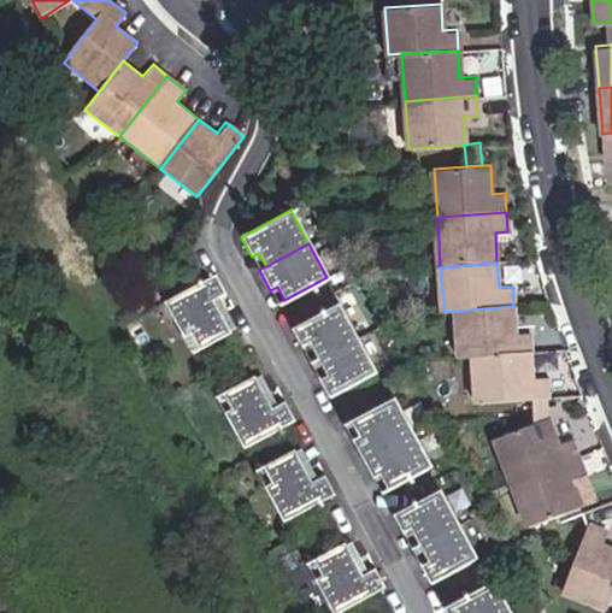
[(224,292),(213,273),(163,301),(182,335),(188,331),(196,348),(229,330),(211,299),(224,292)]
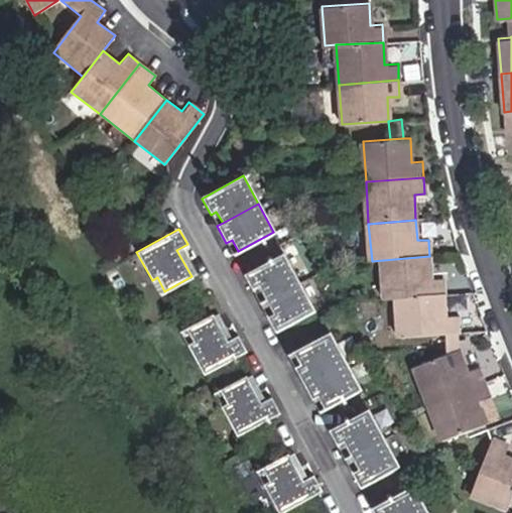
[(300,281),(285,253),(244,275),(252,291),(258,288),(264,300),(300,281)]
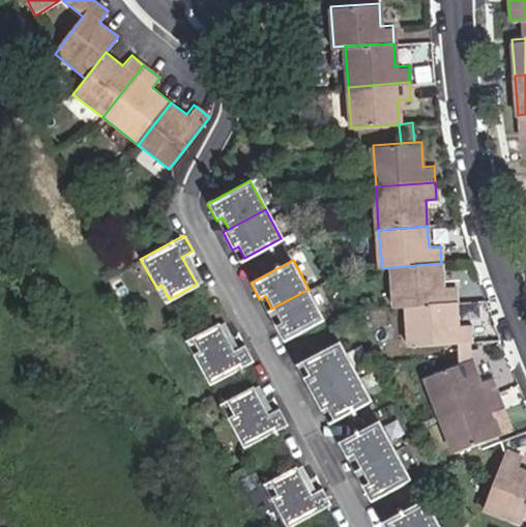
[(397,306),(407,305),(457,301),(456,285),(442,286),(441,263),(393,267),(397,306)]
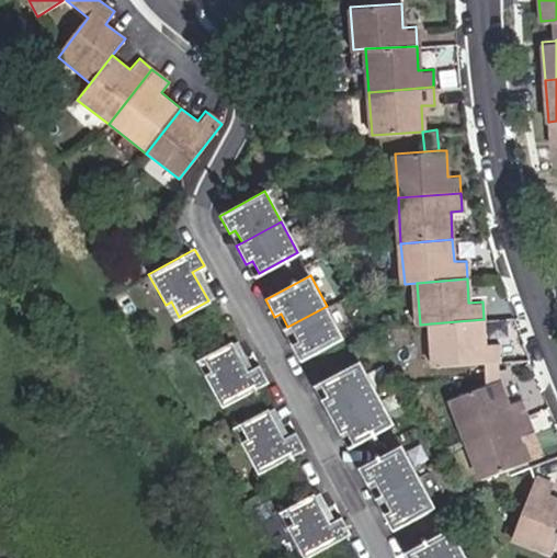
[(327,306),(287,327),(295,340),(288,343),(298,361),(343,336),(327,306)]
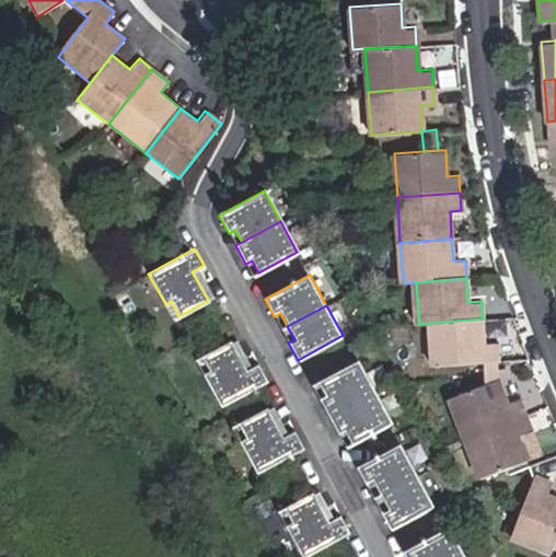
[(433,366),(485,362),(497,361),(496,343),(484,343),(483,318),(430,323),(433,366)]
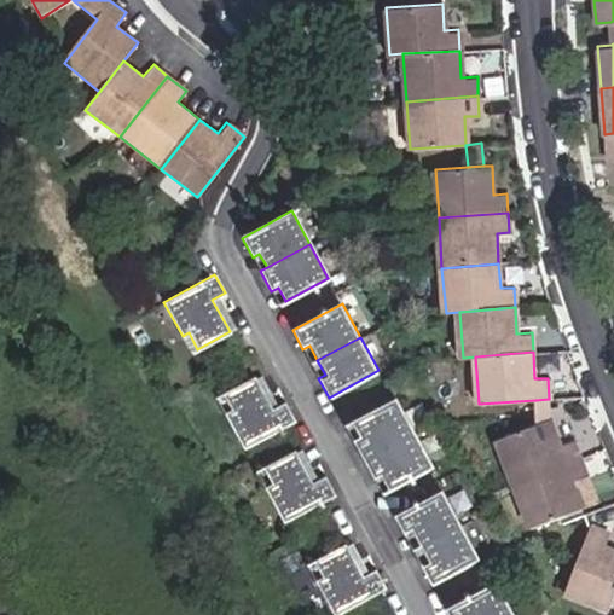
[(271,408),(254,377),(222,394),(231,410),(225,413),(242,448),(294,421),(284,402),(271,408)]
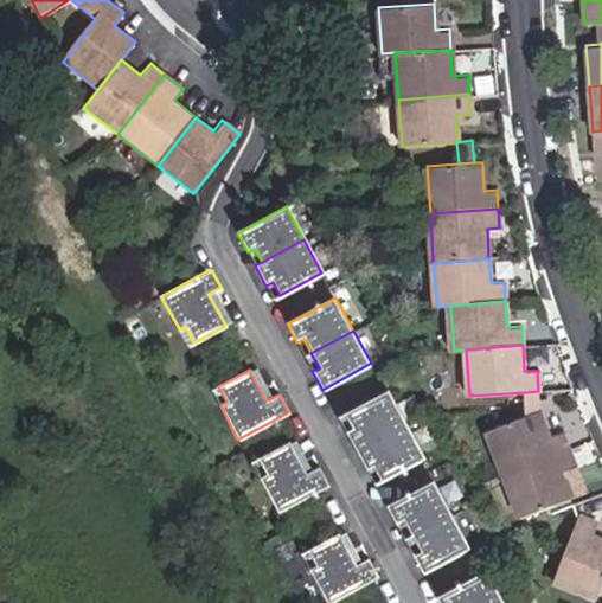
[(525,392),(527,416),(539,411),(539,399),(538,391),(525,392)]
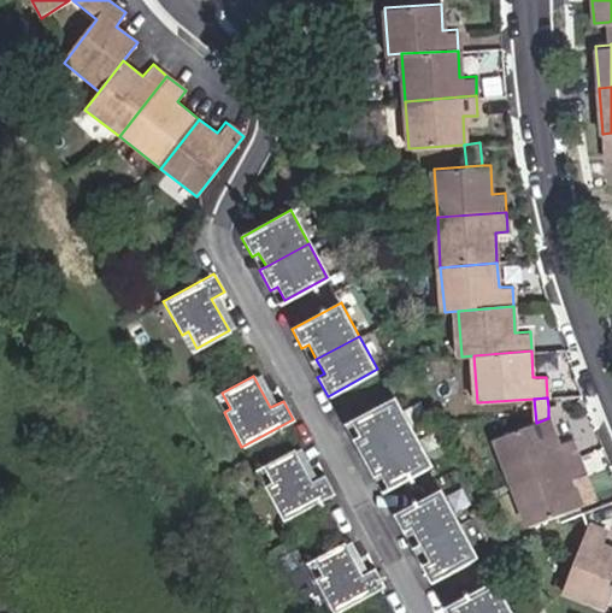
[(411,432),(393,399),(349,422),(358,436),(351,440),(362,459),(411,432)]
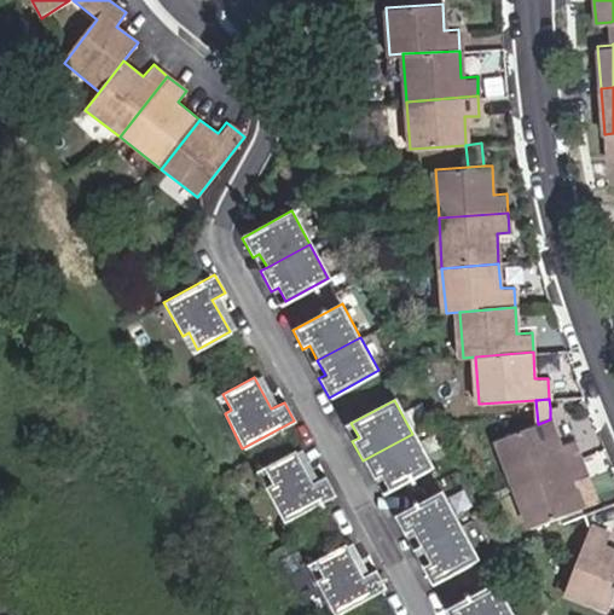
[(497,439),(513,482),(579,457),(573,440),(560,445),(550,419),(538,424),(497,439)]
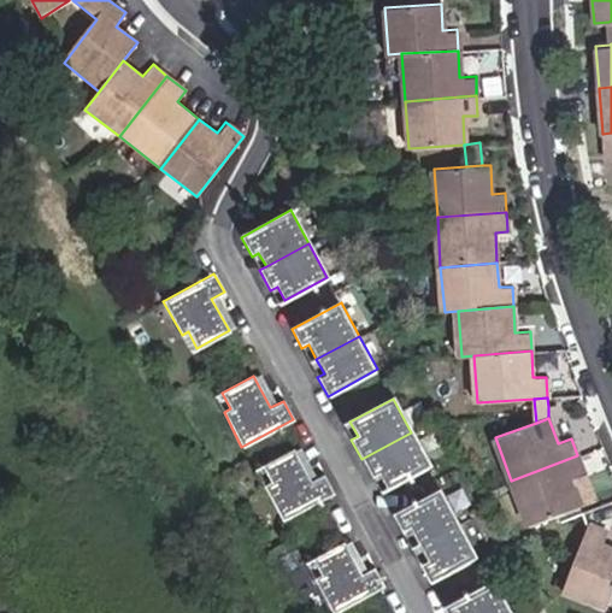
[(429,466),(411,432),(362,459),(372,478),(378,475),(387,489),(429,466)]
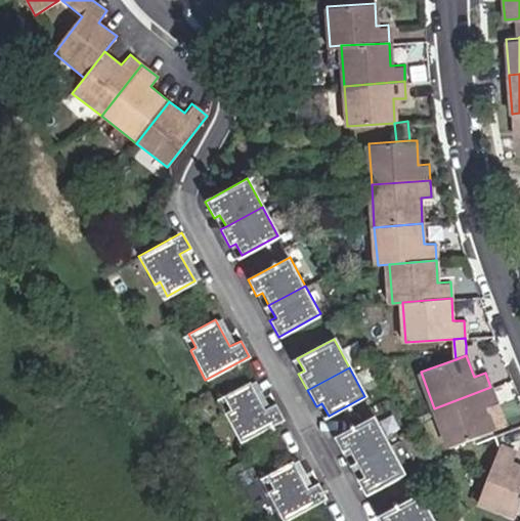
[(239,442),(283,419),(274,403),(264,409),(250,382),(222,396),(229,410),(224,413),(239,442)]
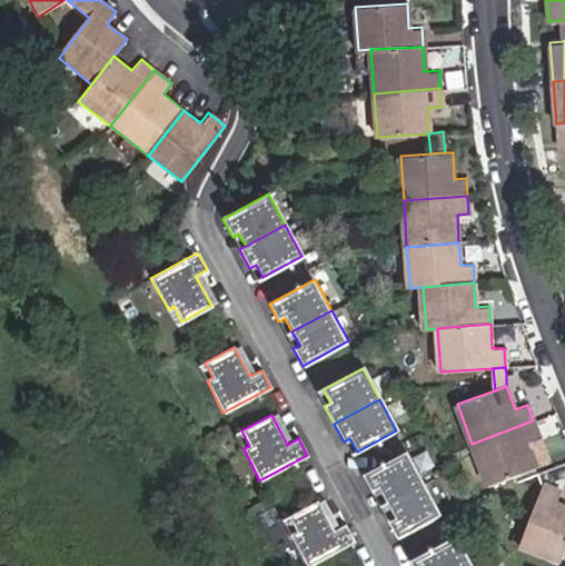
[(533,420),(472,444),(486,484),(536,463),(527,443),(539,438),(533,420)]
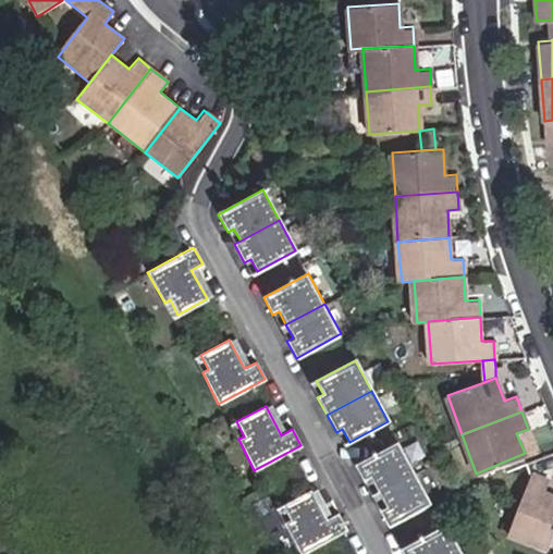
[(416,471),(400,441),(354,466),(364,483),(370,480),(377,493),(416,471)]
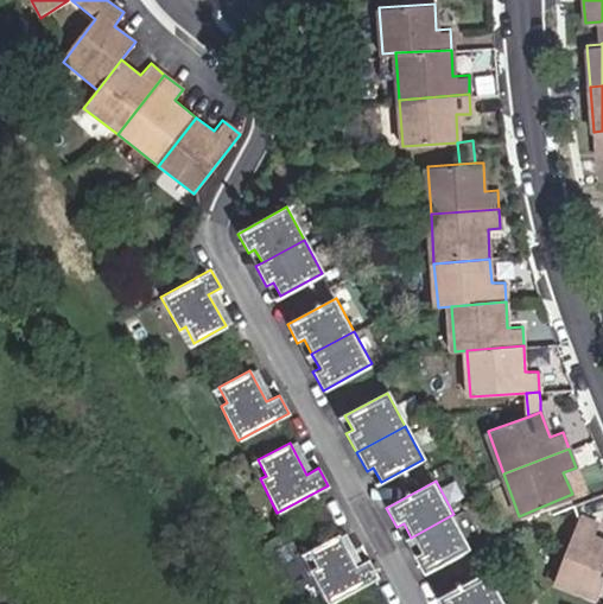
[(471,547),(454,514),(411,538),(419,551),(412,555),(423,574),(471,547)]
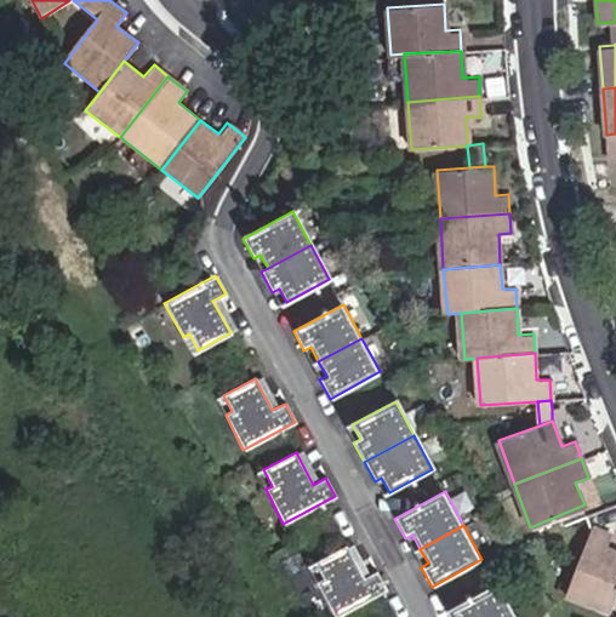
[(591,526),(564,593),(609,611),(615,590),(615,552),(605,548),(609,533),(591,526)]
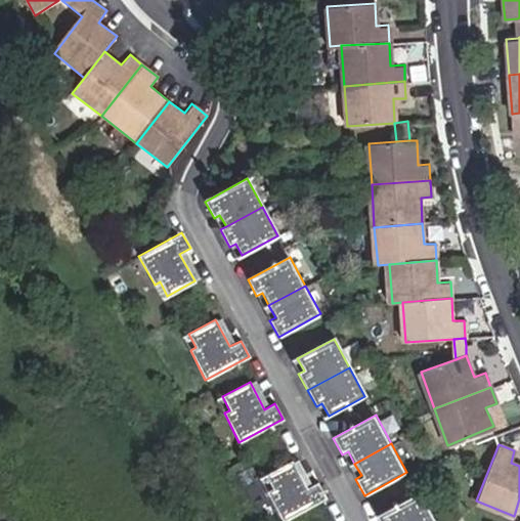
[(267,520),(320,500),(303,454),(249,476),(267,520)]
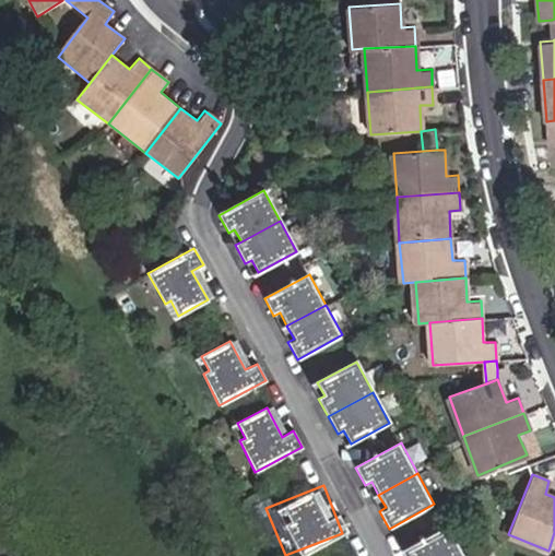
[(461,555),(447,528),(402,552),(403,555),(461,555)]
